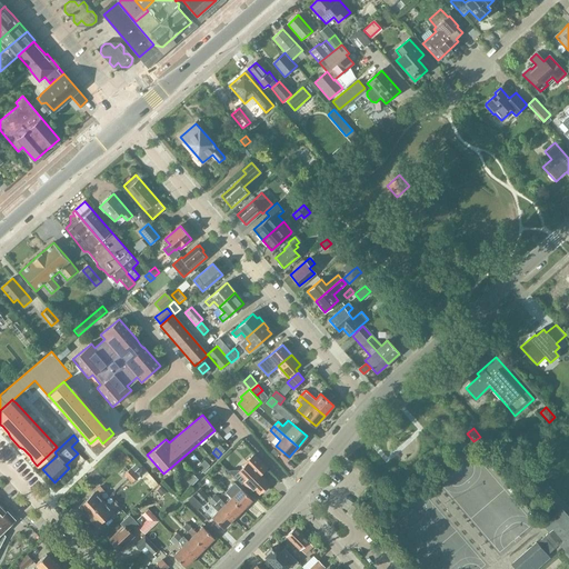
[(121,452),(116,457),(121,462),(127,457),(121,452)]
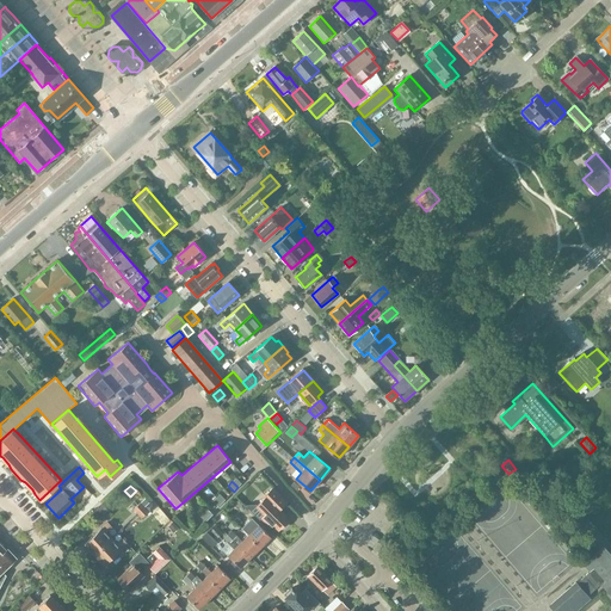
[(257,506),(265,514),(261,518),(271,528),(273,524),(279,529),(281,528),(282,530),(284,530),(289,525),(289,523),(287,522),(289,519),(279,510),(287,503),(273,488),(261,499),(263,500),(257,506)]
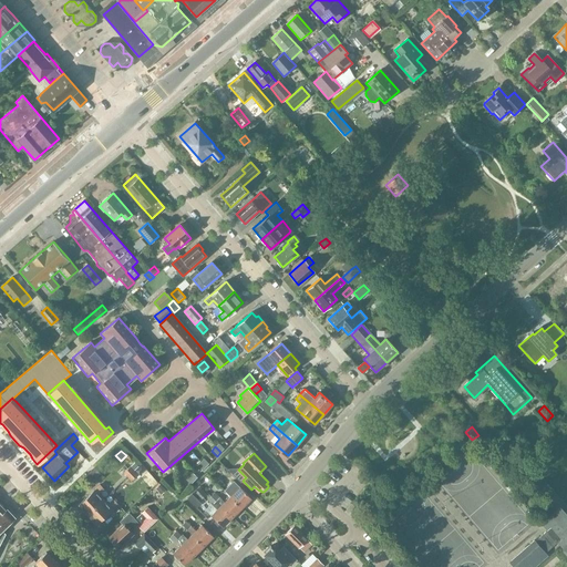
[(130,466),(123,473),(127,476),(134,471),(130,466)]
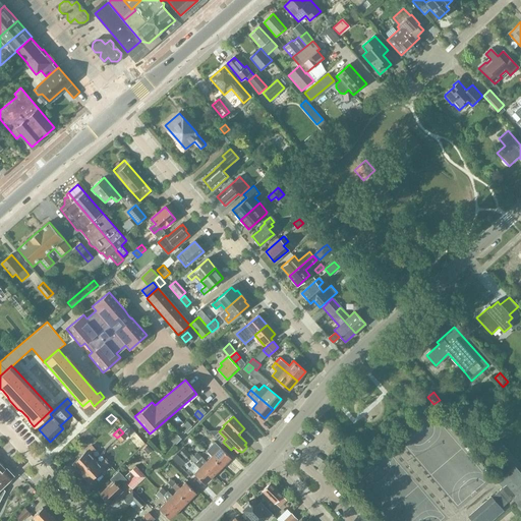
[(87,429),(80,435),(90,444),(96,438),(87,429)]
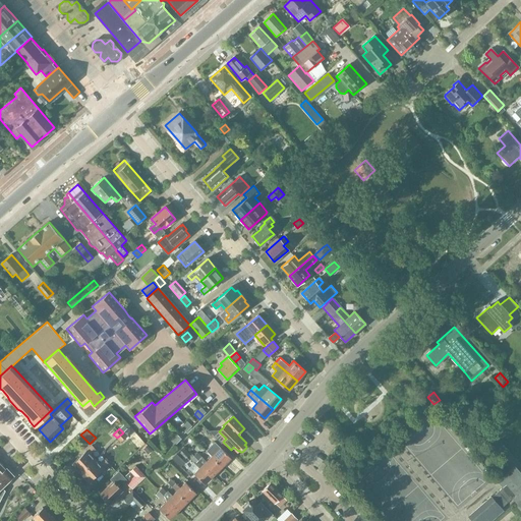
[(123,432),(117,438),(120,442),(126,437),(123,432)]
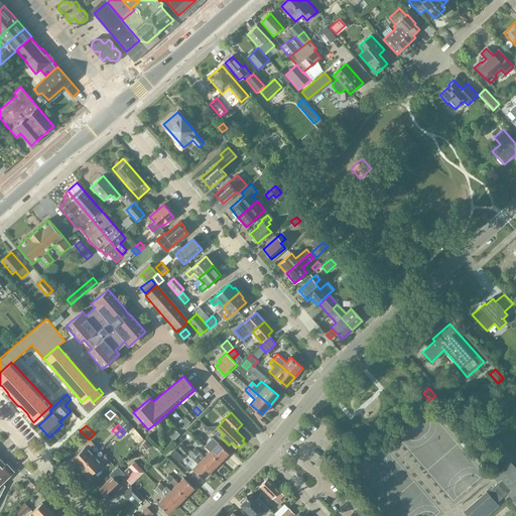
[(175,429),(168,435),(173,440),(179,434),(175,429)]
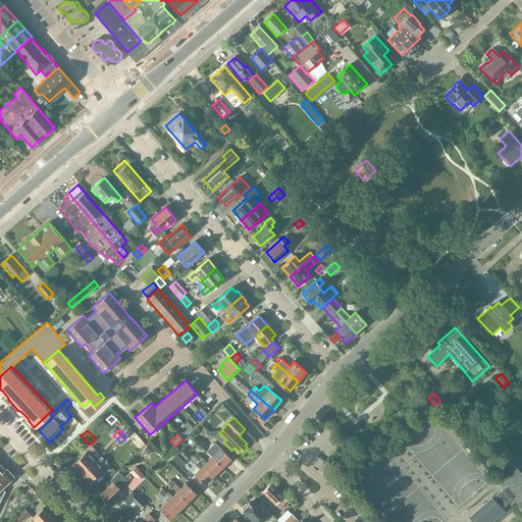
[(201,439),(198,444),(203,448),(206,445),(204,442),(201,439)]
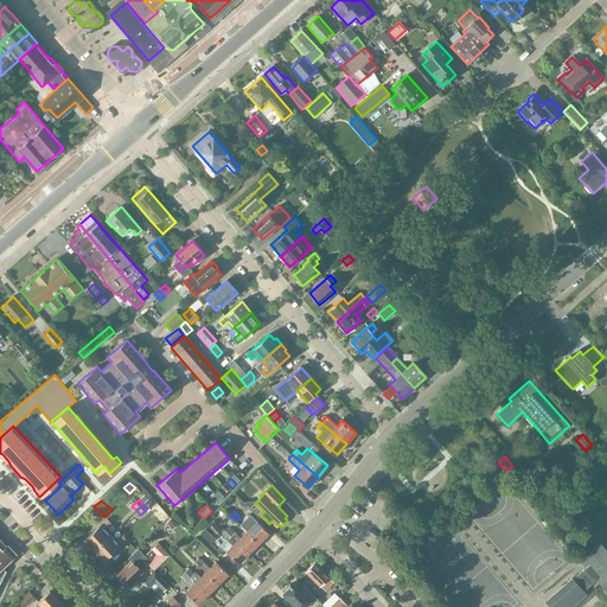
[(250,515),(240,525),(247,531),(259,544),(269,534),(250,515)]
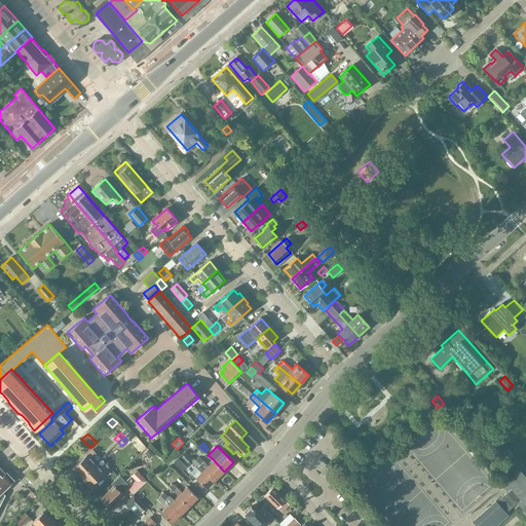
[(147,449),(144,452),(149,458),(153,455),(147,449)]
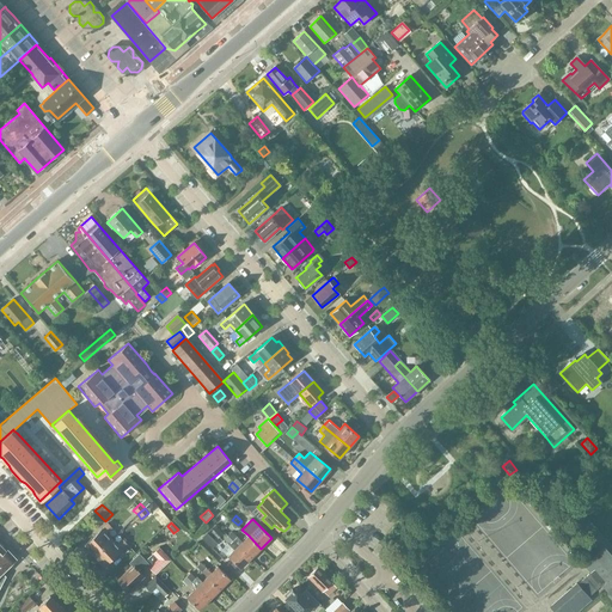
[(84,545),(93,556),(111,539),(105,534),(112,528),(108,524),(84,545)]
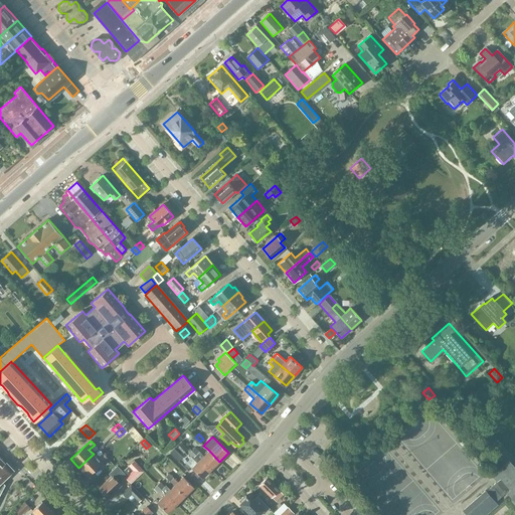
[(195,448),(192,451),(211,470),(219,462),(209,451),(204,456),(199,452),(195,448)]
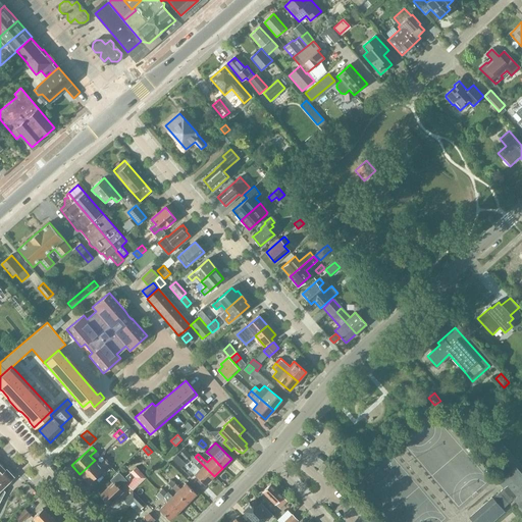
[(176,455),(172,459),(180,468),(186,463),(176,455)]
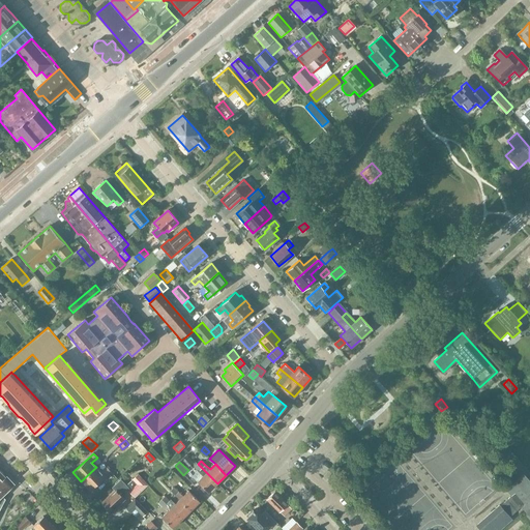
[(217,483),(198,464),(194,467),(199,471),(198,472),(203,476),(198,482),(208,493),(217,483)]
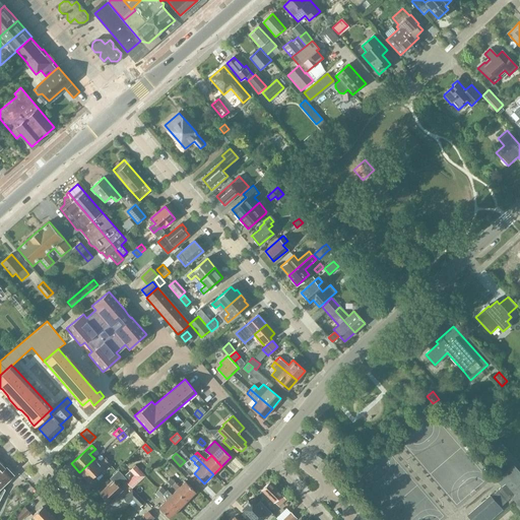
[(94,458),(79,472),(88,480),(108,462),(104,458),(99,463),(94,458)]
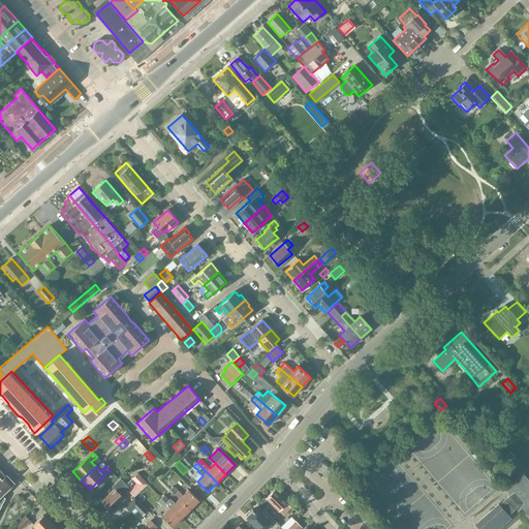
[(13,484),(0,468),(0,508),(1,507),(0,507),(0,505),(2,501),(0,499),(0,494),(1,494),(2,494),(13,484)]
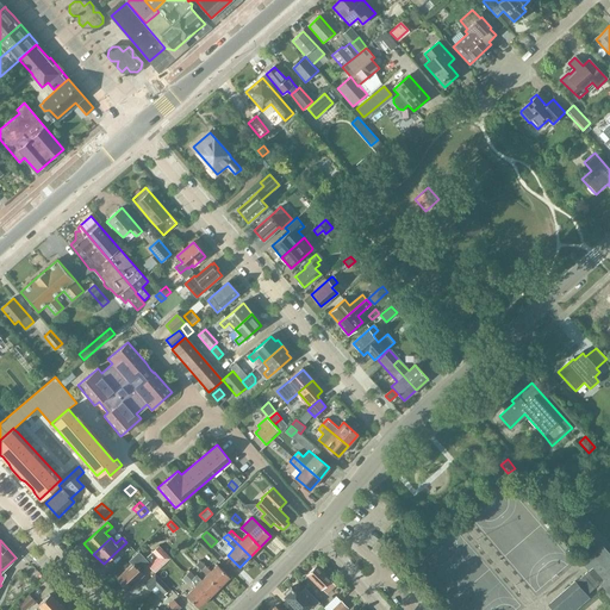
[(157,558),(150,564),(148,566),(154,572),(169,558),(157,546),(151,552),(157,558)]
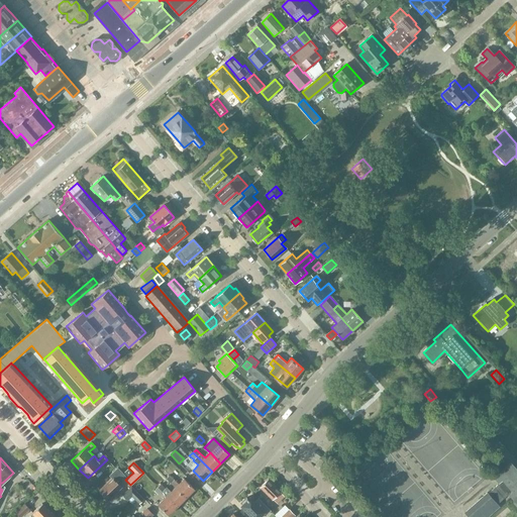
[(509,495),(516,504),(516,470),(510,462),(494,477),(500,484),(489,494),(488,493),(466,512),(469,516),(487,516),(500,507),(498,504),(509,495)]
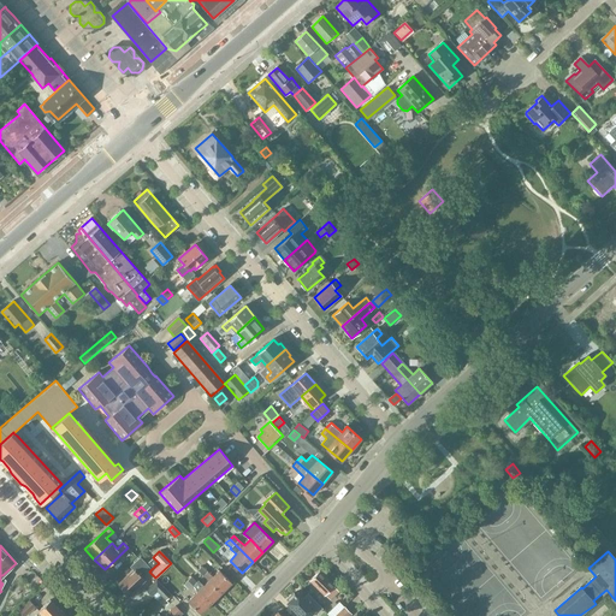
[(150,568),(140,557),(130,567),(134,569),(118,585),(129,596),(144,581),(142,578),(148,573),(147,572),(150,568)]
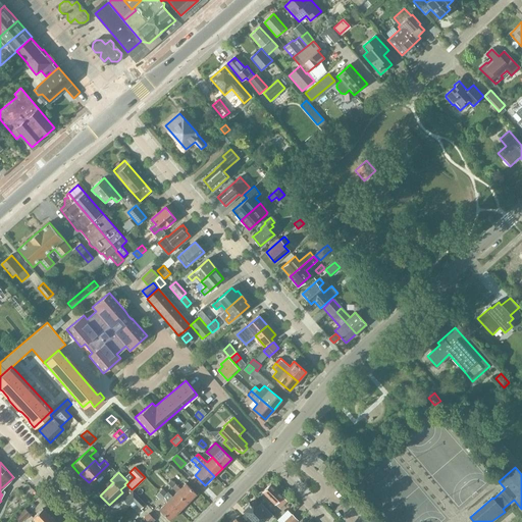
[(163,478),(176,492),(188,503),(196,493),(186,483),(180,488),(166,475),(163,478)]
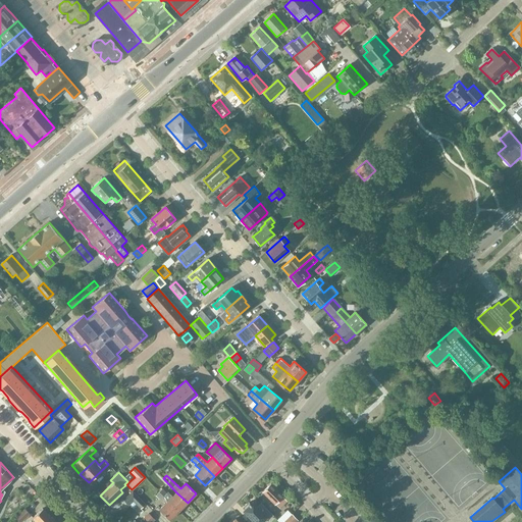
[(263,492),(275,505),(275,504),(279,509),(286,502),(282,497),(283,497),(271,484),(263,492)]
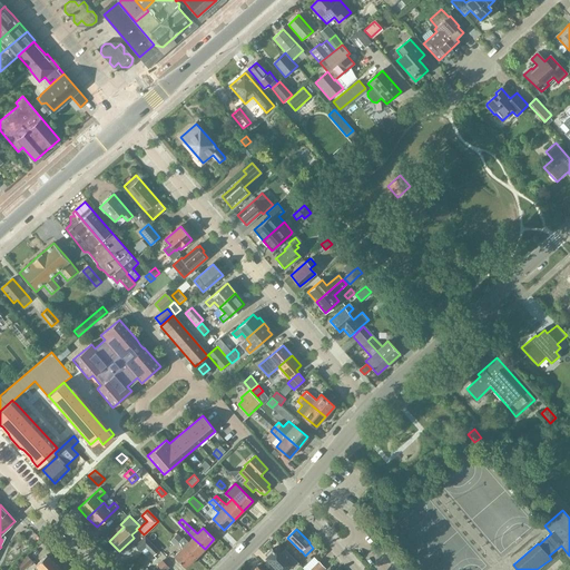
[(177,533),(174,537),(179,542),(184,547),(195,558),(205,549),(193,538),(188,542),(184,538),(183,538),(177,533)]
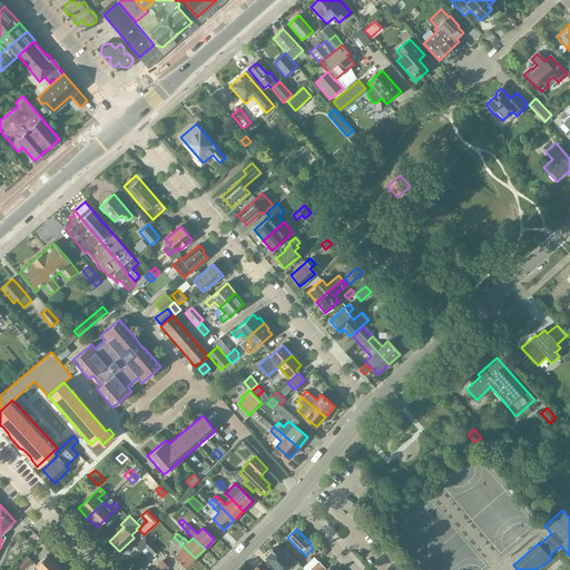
[(145,537),(135,546),(141,552),(146,548),(153,556),(158,550),(149,542),(145,537)]
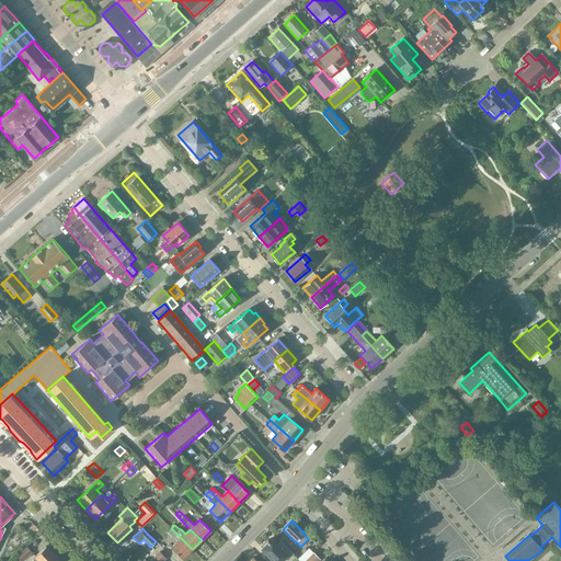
[(172,537),(176,534),(171,528),(168,533),(172,537)]
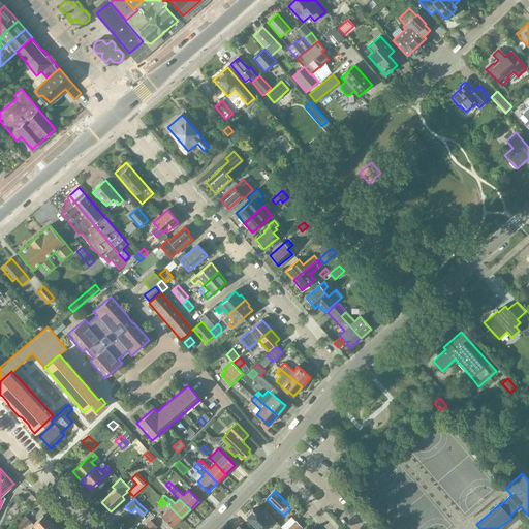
[(166,510),(161,517),(164,520),(172,527),(179,520),(181,518),(170,507),(166,510)]
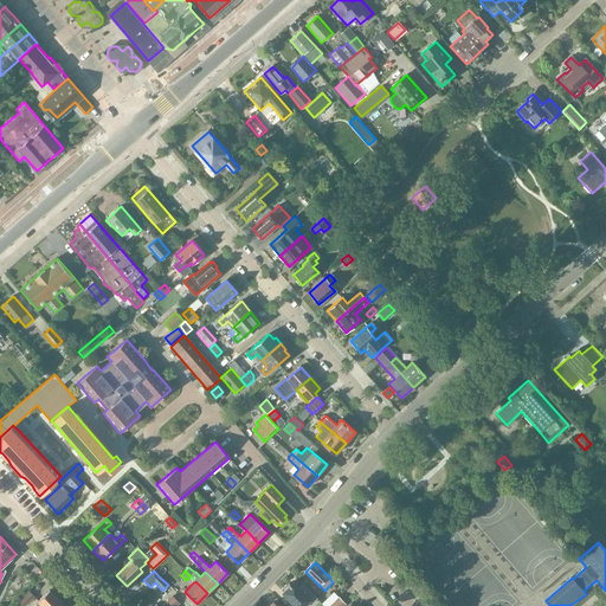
[(285,592),(283,593),(295,605),(303,605),(308,603),(311,605),(317,599),(303,584),(298,588),(292,584),(291,586),(289,584),(283,590),(285,592)]
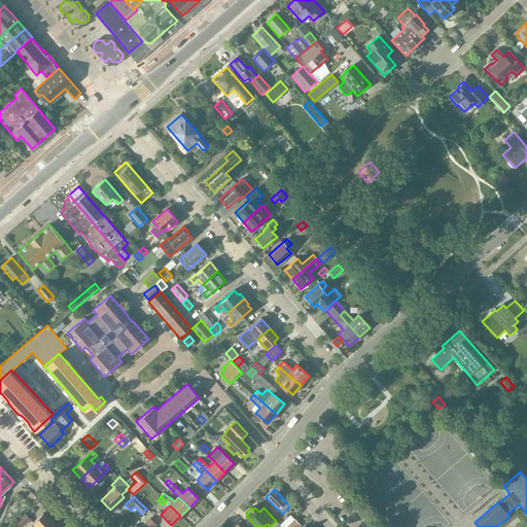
[(55,526),(46,518),(43,514),(39,518),(33,523),(36,526),(55,526)]
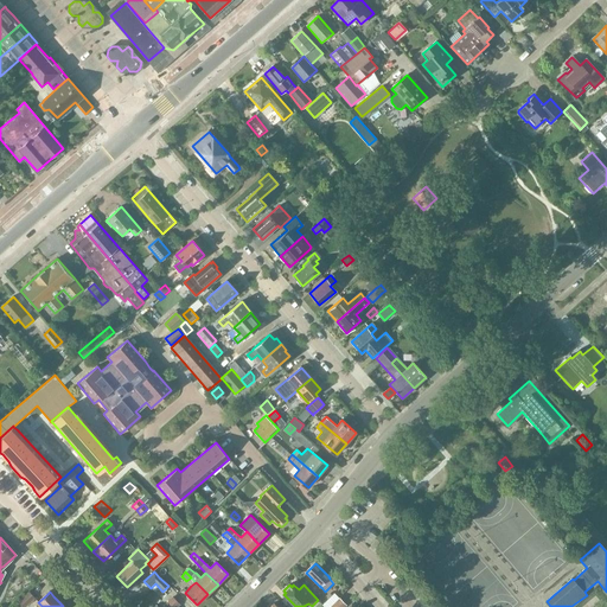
[(29,593),(24,596),(19,602),(23,606),(24,606),(34,599),(29,593)]
